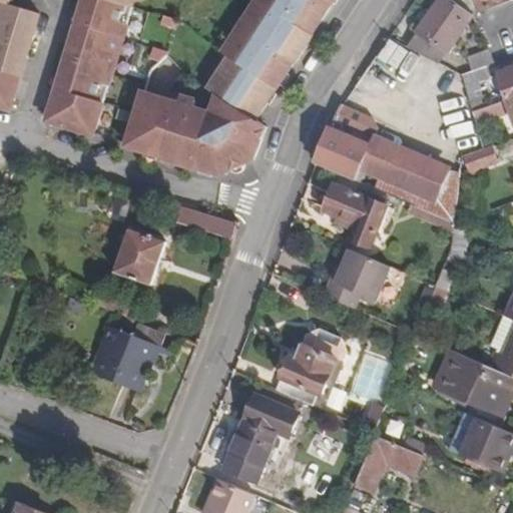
[(0,0),(0,104),(13,109),(42,13),(11,4),(12,0),(0,0)]
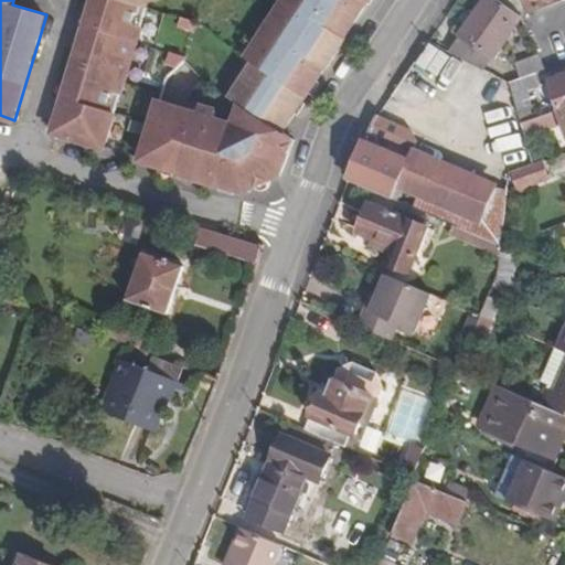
[(94,0),(53,134),(106,149),(151,0),(94,0)]
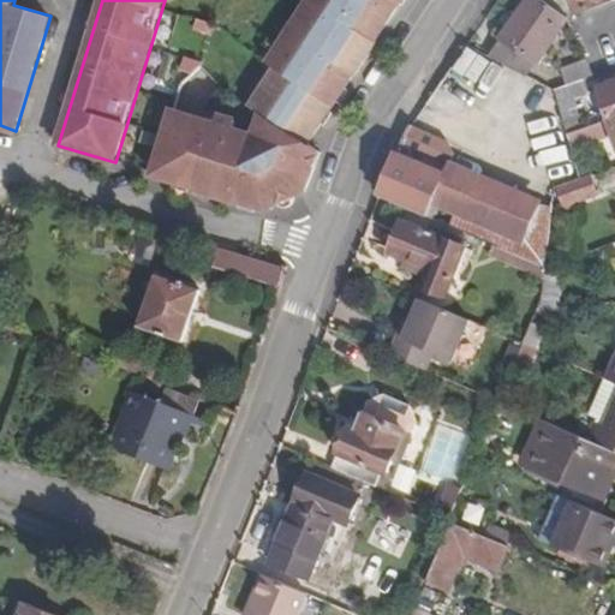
[(312,0),(270,64),(278,70),(254,107),(270,118),(257,136),(234,130),(237,121),(203,109),(201,119),(174,111),(154,175),(268,210),(308,192),(321,154),(309,145),(334,106),(335,107),(356,76),(357,76),(377,45),(376,43),(396,10),(395,10),(400,0),(312,0)]
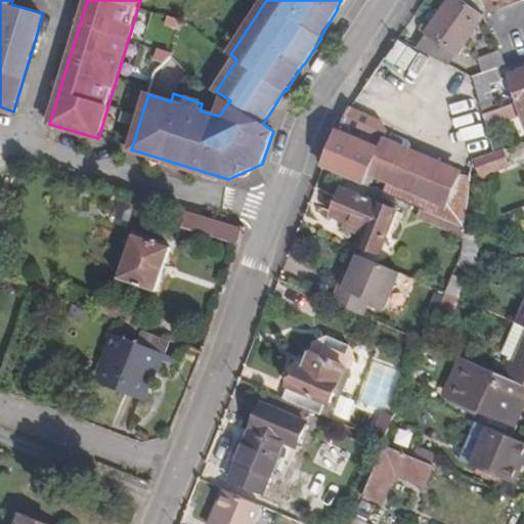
[(482,15),(461,0),(448,0),(426,33),(456,54),(482,15)]
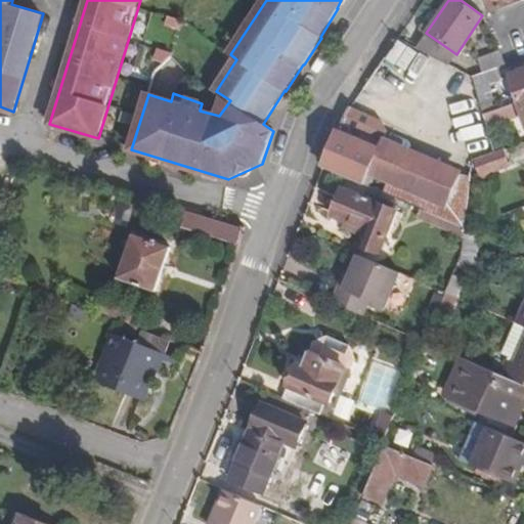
[(480,0),(486,13),(516,3),(523,0),(480,0)]
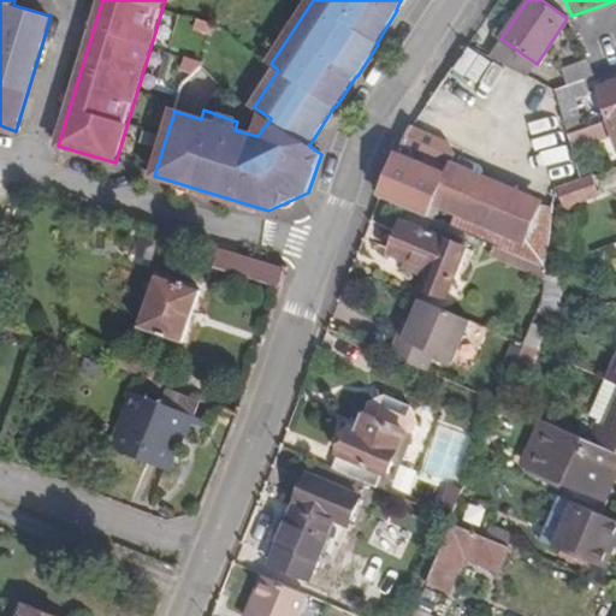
[(611,18),(606,4),(572,16),(578,31),(611,18)]
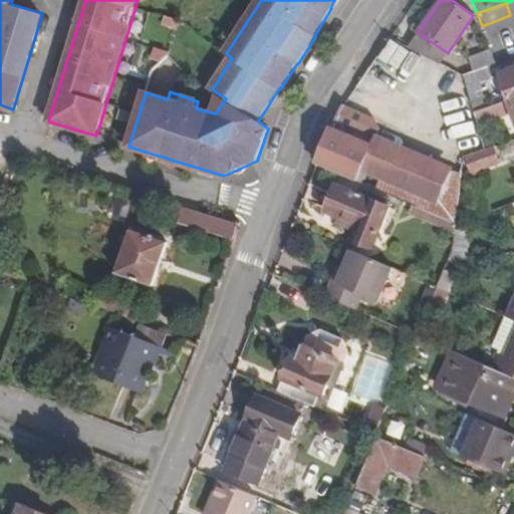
[(506,101),(513,98),(513,69),(497,76),(499,82),(492,85),(494,91),(502,88),(506,101)]
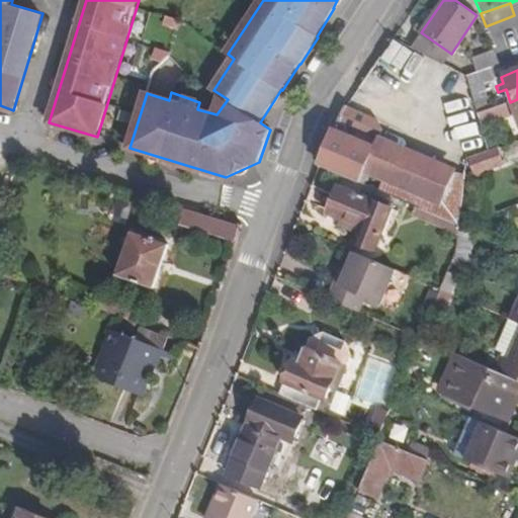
[(476,114),(485,111),(491,109),(486,95),(484,96),(476,73),(466,76),(476,114)]
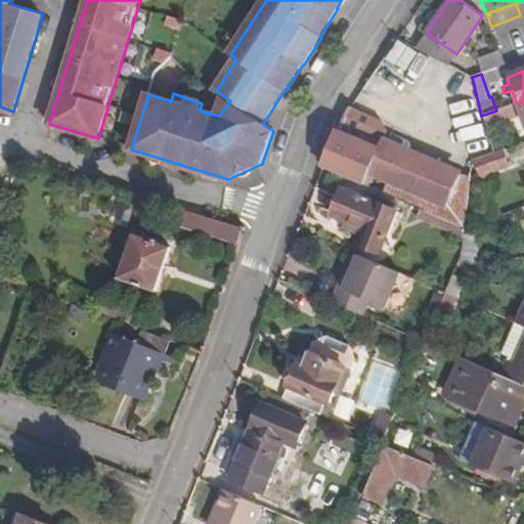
[(363,187),(386,132),(378,122),(350,110),(346,115),(341,126),(375,141),(373,148),(338,134),(321,170),(363,187)]
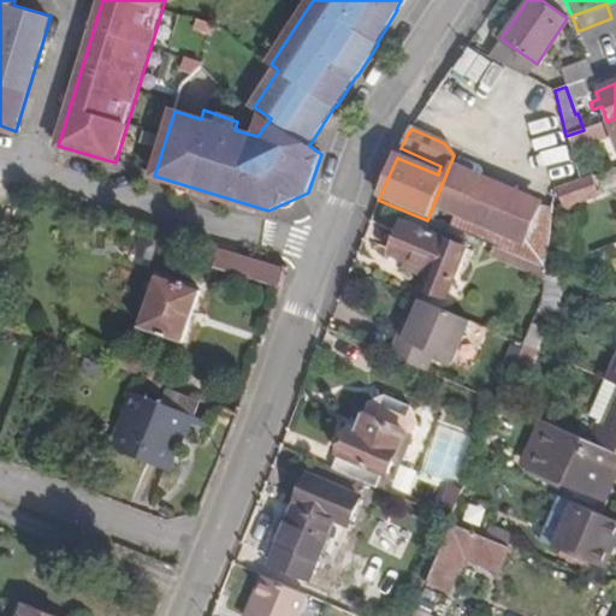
[(576,182),(586,178),(608,171),(602,152),(585,159),(576,132),(566,136),(576,182)]
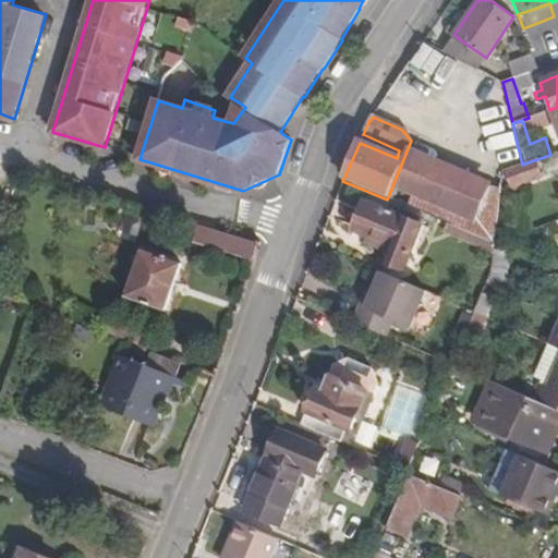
[(536,178),(531,161),(522,165),(500,173),(507,189),(536,178)]
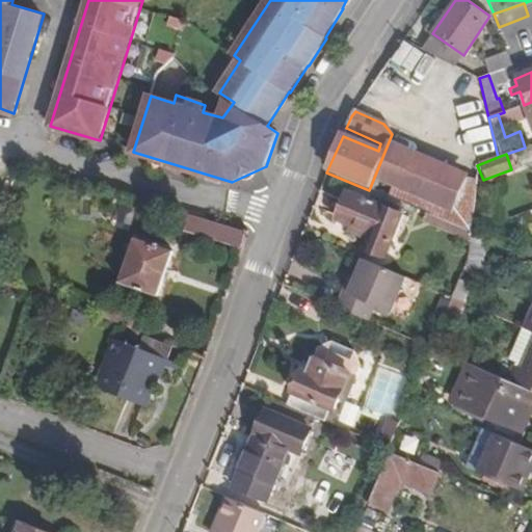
[(469,233),(475,184),(407,155),(390,198),(469,233)]
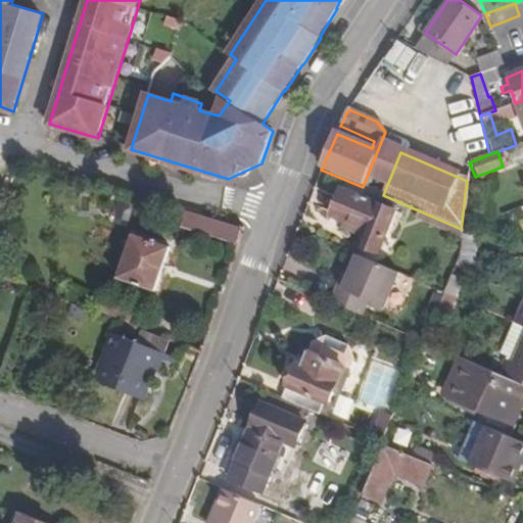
[(378,252),(393,210),(340,190),(330,216),(365,229),(360,244),(363,245),(360,251),(373,255),(375,250),(378,252)]
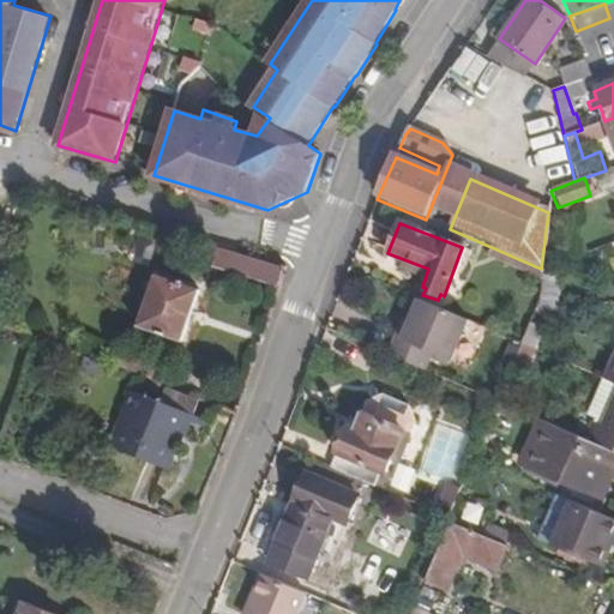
[(287,266),(223,247),(217,265),(281,284),(287,266)]
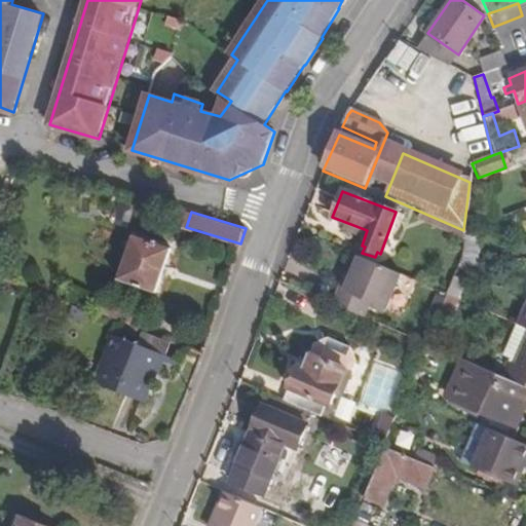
[(172,247),(135,233),(119,278),(157,291),(172,247)]
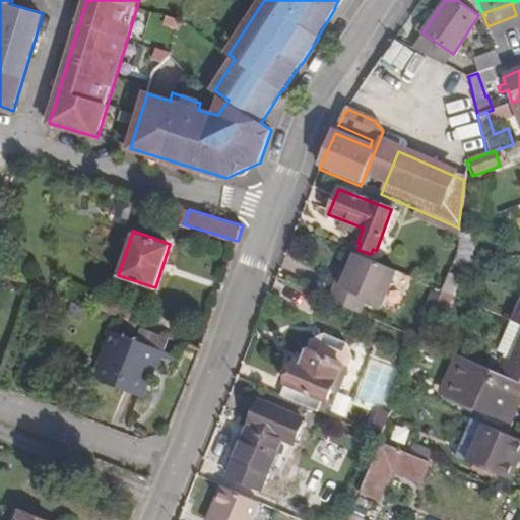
[(465,231),(458,259),(470,262),(477,234),(465,231)]
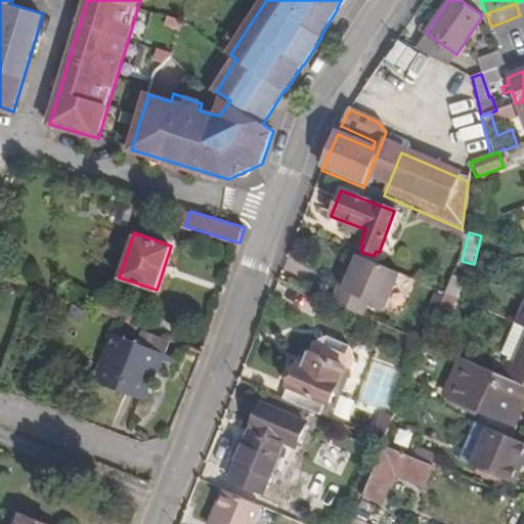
[(344,291),(338,288),(332,304),(359,315),(365,300),(382,306),(396,272),(358,257),(352,273),(344,291)]
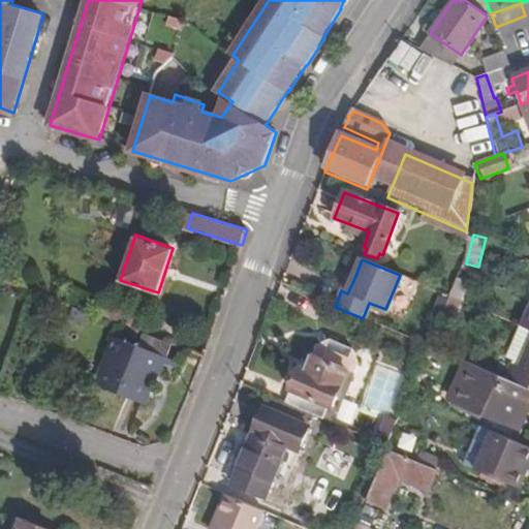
[(347,293),(355,276),(348,274),(341,290),(347,293)]
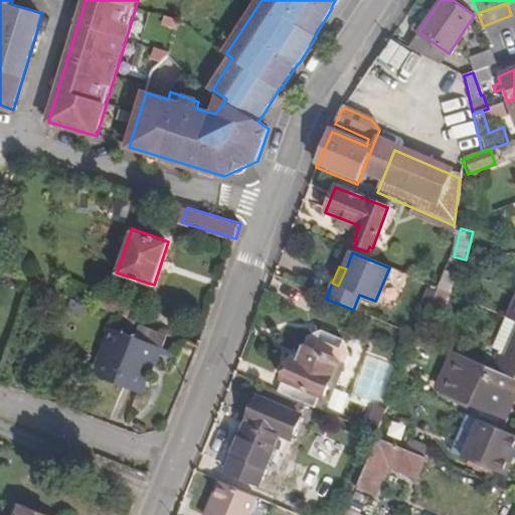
[(435,288),(447,293),(449,294),(456,277),(442,272),(435,288)]
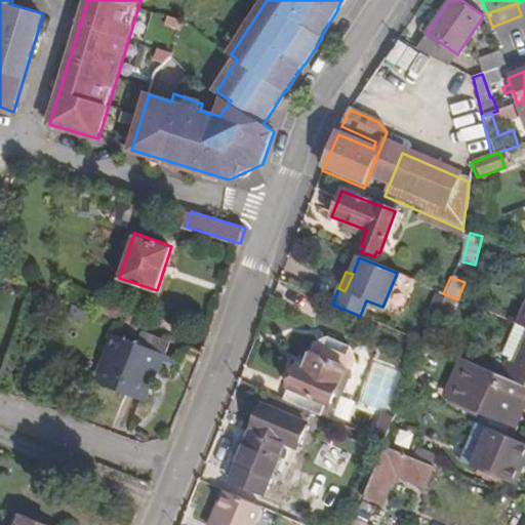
[(447,317),(455,298),(443,293),(435,313),(447,317)]
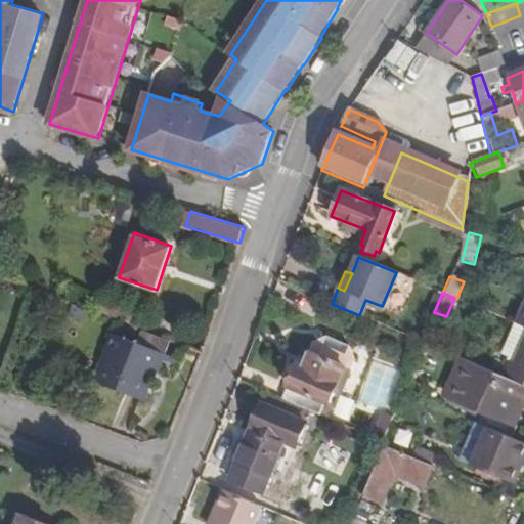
[(523,328),(517,324),(512,322),(499,354),(507,358),(505,362),(503,361),(496,376),(523,387),(523,328)]
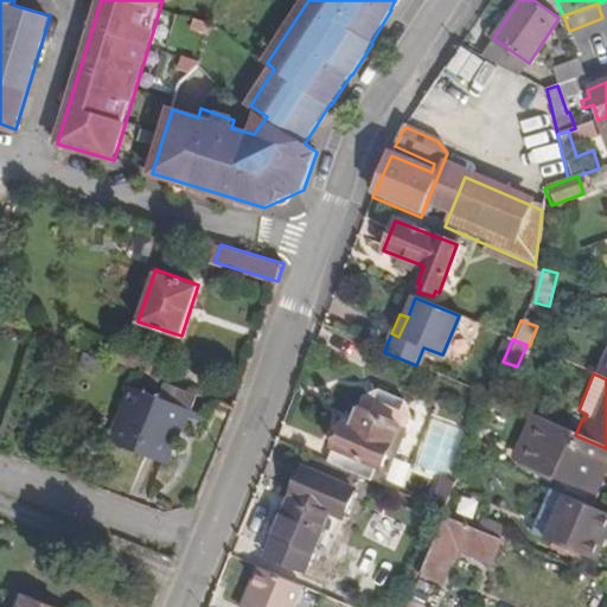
[(190,409),(134,388),(112,446),(168,467),(190,409)]
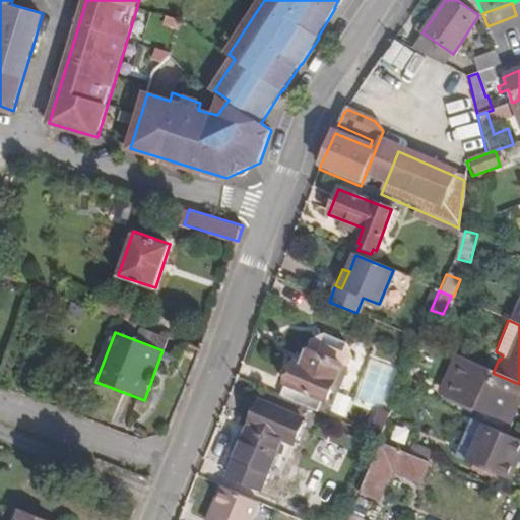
[(324,400),(339,363),(306,349),(301,366),(294,363),(284,384),(291,387),(286,399),(315,411),(319,398),(324,400)]
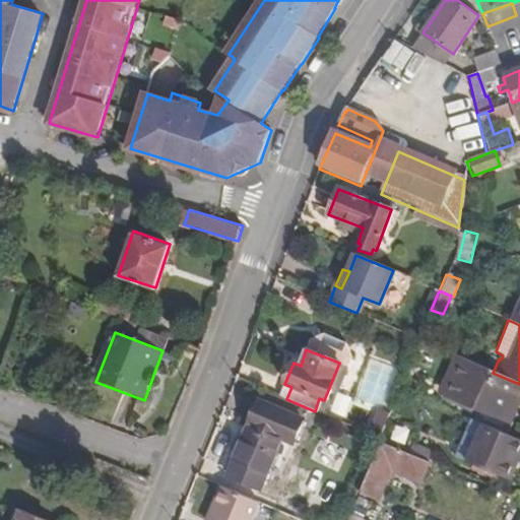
[(499,408),(519,391),(519,389),(519,384),(493,373),(457,358),(442,395),(506,423),(510,415),(499,408)]
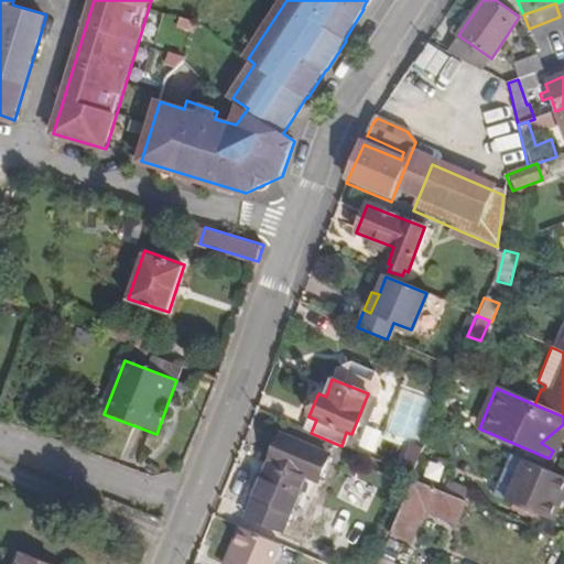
[(318,481),(329,457),(281,437),(247,518),(281,532),(305,477),(318,481)]
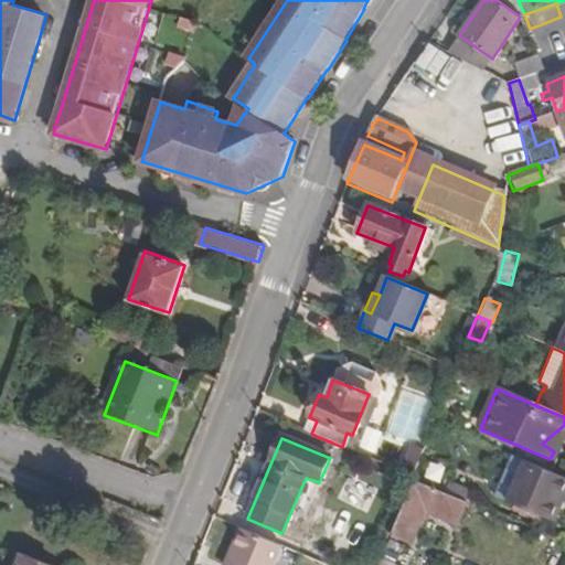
[(397,470),(409,476),(420,449),(409,444),(397,470)]
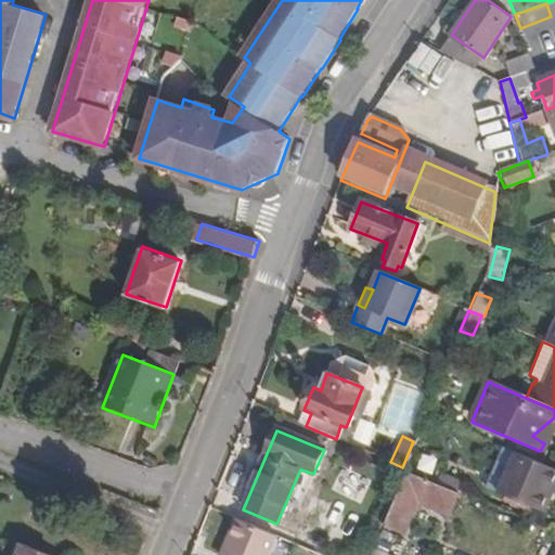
[(497,490),(512,452),(507,457),(495,453),(482,485),(497,490)]
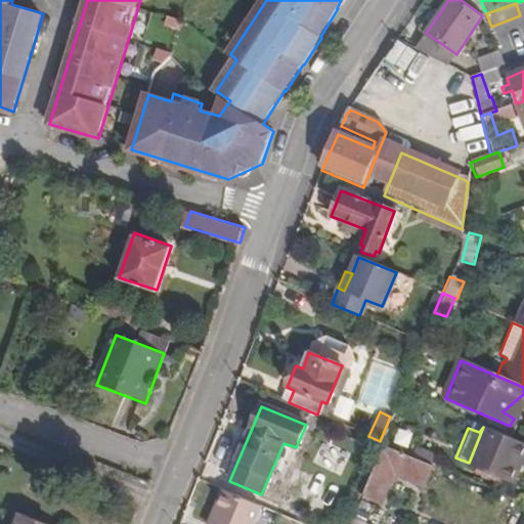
[(523,444),(483,427),(469,463),(468,465),(509,482),(518,457),(521,459),(523,450),(523,444)]
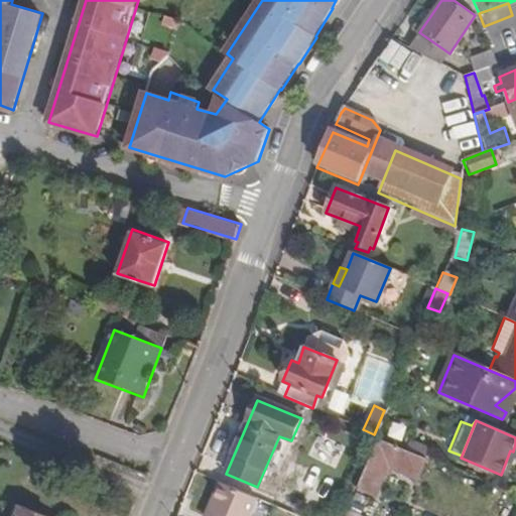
[(317,433),(308,456),(336,467),(345,444),(317,433)]
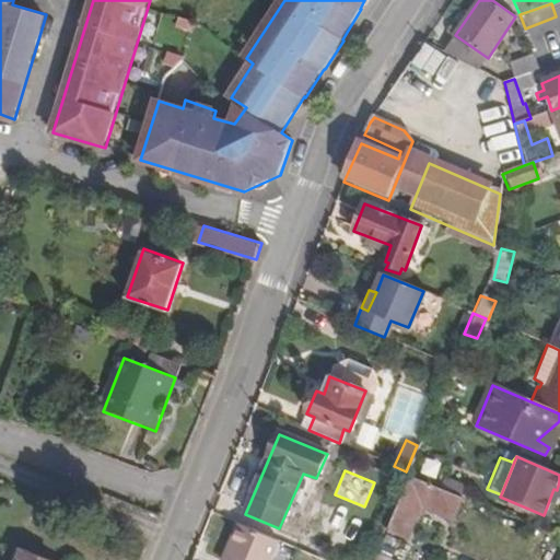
[(418,508),(428,483),(408,476),(385,532),(405,539),(418,508)]
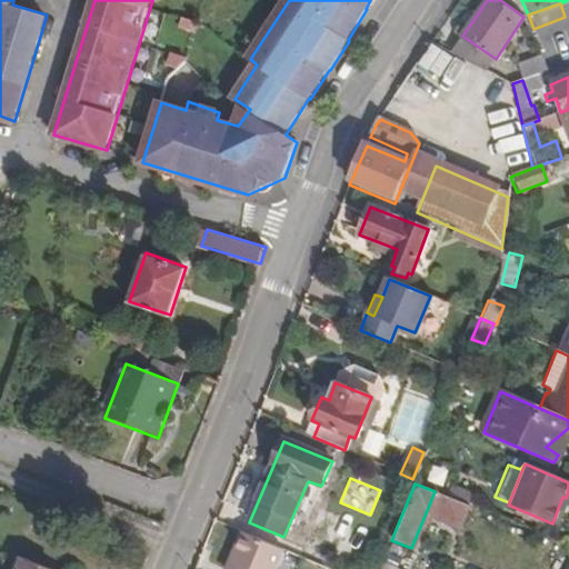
[(458,499),(462,488),(449,483),(446,493),(458,499)]
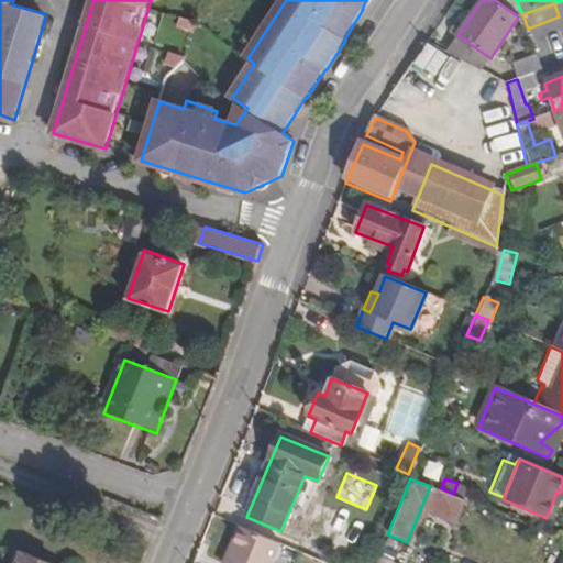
[(430,486),(420,510),(452,523),(462,500),(430,486)]
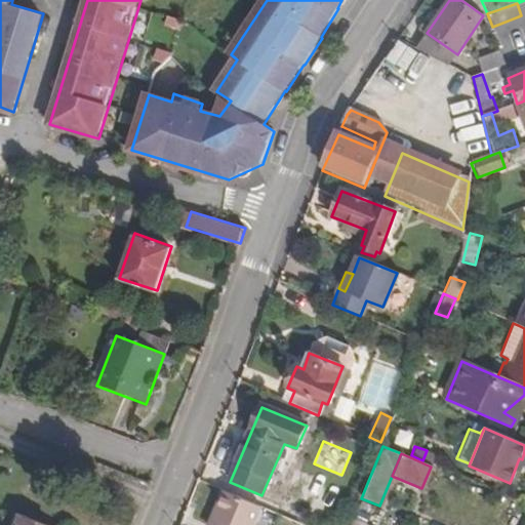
[(252,524),(260,508),(226,492),(211,524),(252,524)]
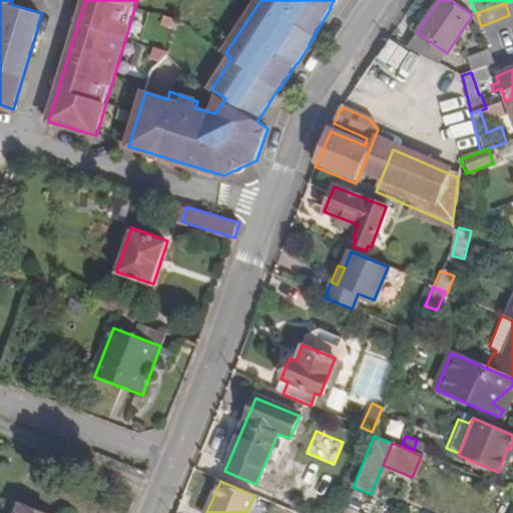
[(50,512),(22,502),(17,512),(50,512)]
